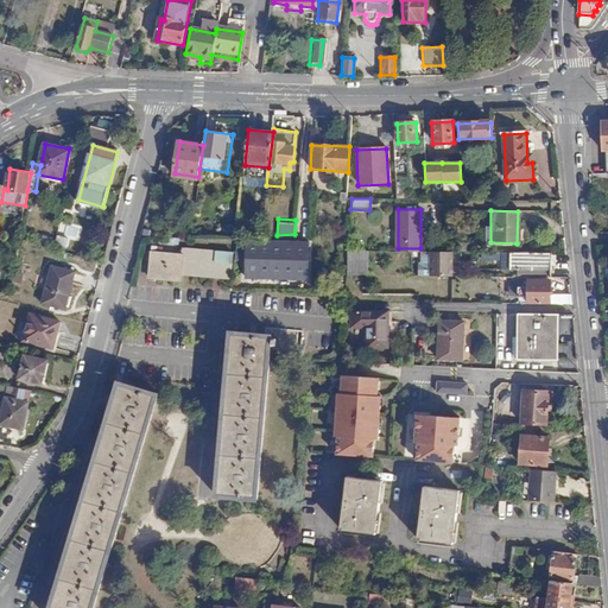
[(70,238),(78,240),(82,228),(61,223),(55,245),(67,248),(70,238)]
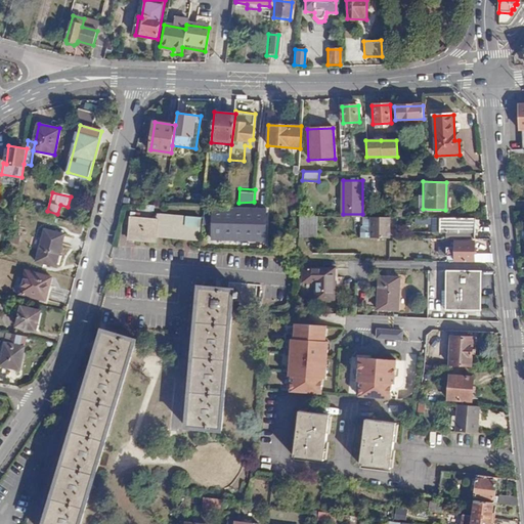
[(238,203),(215,202),(213,235),(268,236),(268,203),(254,202),(238,203)]
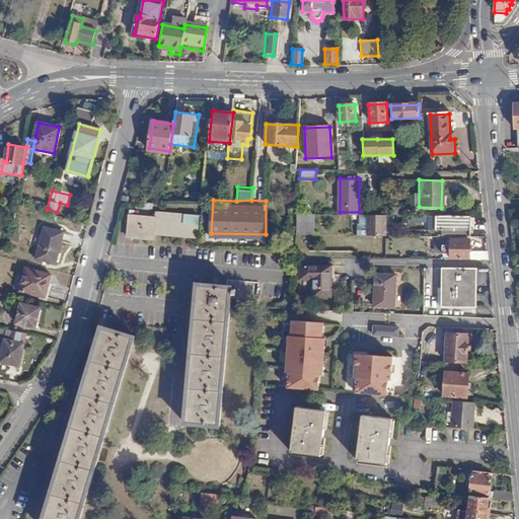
[(155,217),(130,214),(128,235),(153,238),(154,232),(197,236),(199,215),(156,211),(155,217)]
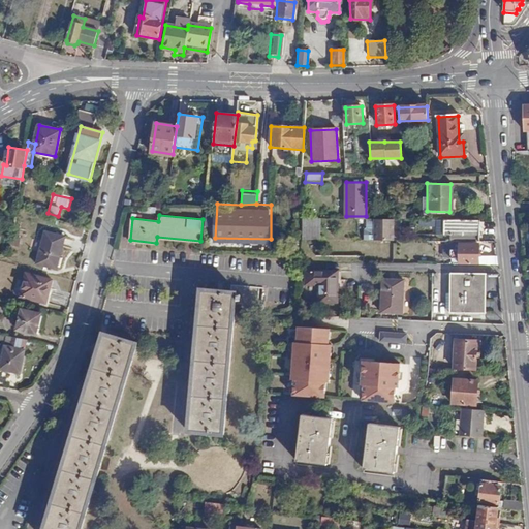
[(393,218),(374,218),(373,239),(392,239),(393,218)]
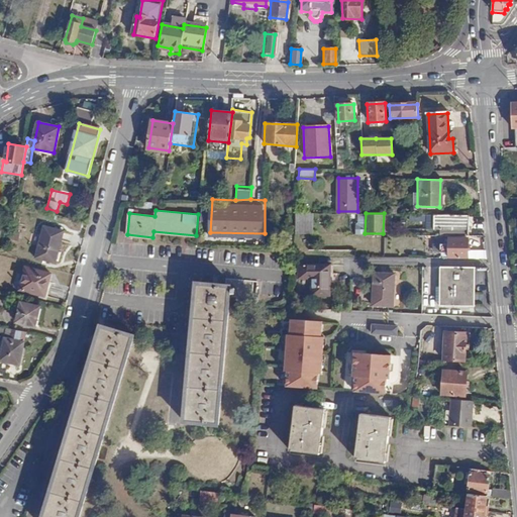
[(468,215),(431,214),(432,227),(467,228),(468,215)]
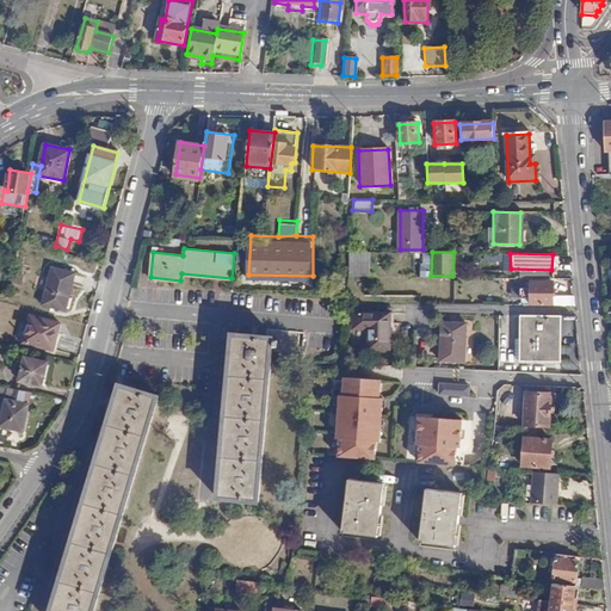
[(76,272),(55,266),(44,302),(68,308),(76,272)]
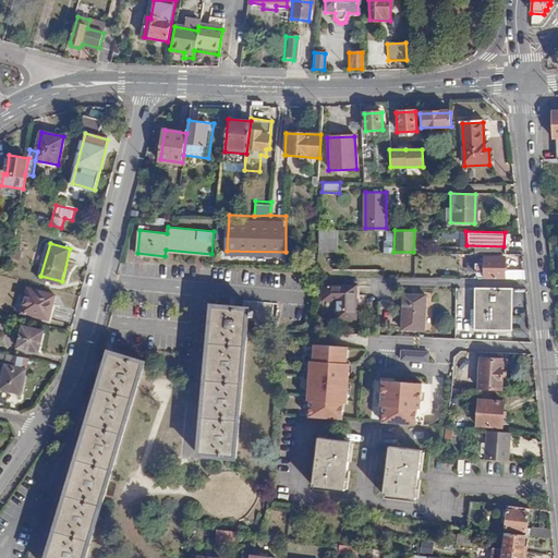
[(505,257),(483,257),(483,263),(473,263),(473,271),(484,271),(483,277),(524,278),(523,269),(505,269),(505,257)]
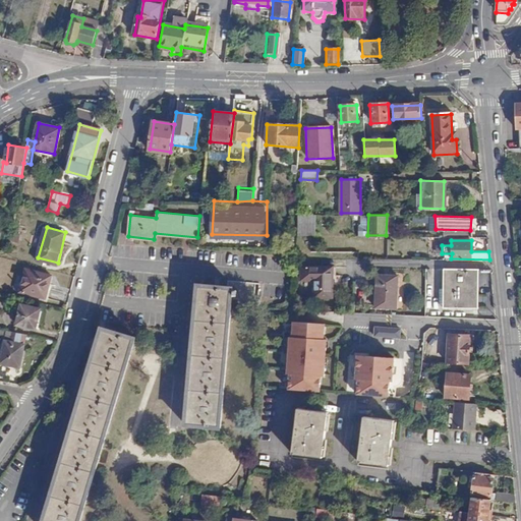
[(334,265),(304,264),(303,278),(314,278),(313,295),(333,295),(334,265)]
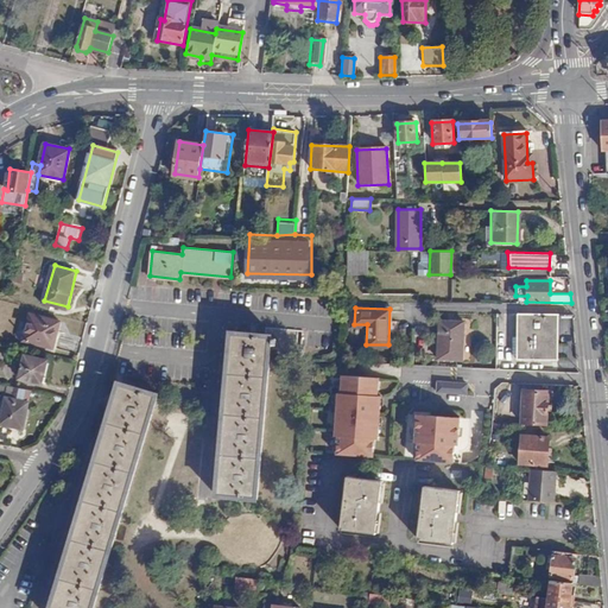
[(61,322),(31,315),(24,341),(49,347),(52,331),(58,333),(61,322)]
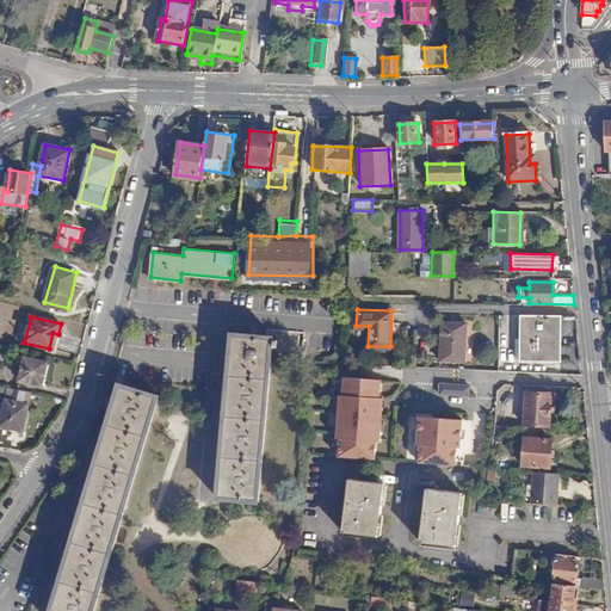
[(561,318),(522,316),(519,362),(560,363),(561,318)]
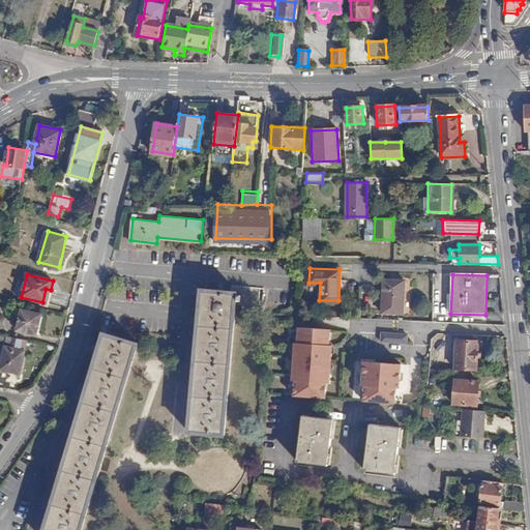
[(403,280),(382,278),(381,312),(402,313),(403,280)]
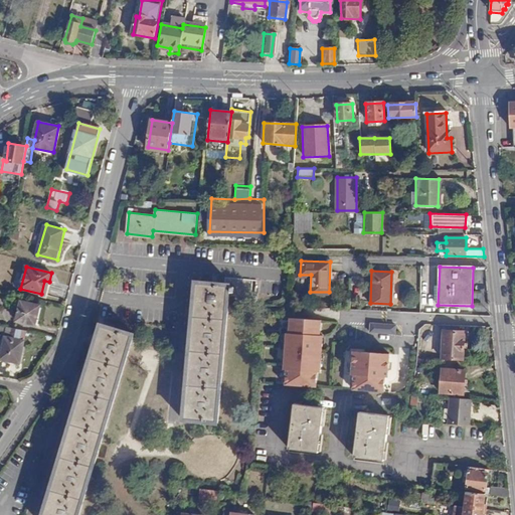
[(231,284),(197,281),(183,419),(217,422),(231,284)]
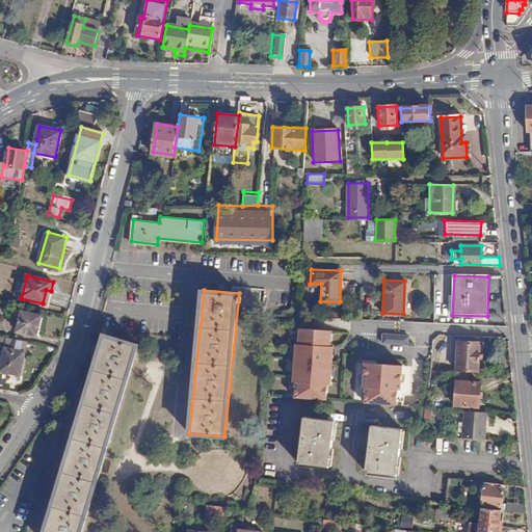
[(42,315),(24,311),(19,331),(37,336),(42,315)]
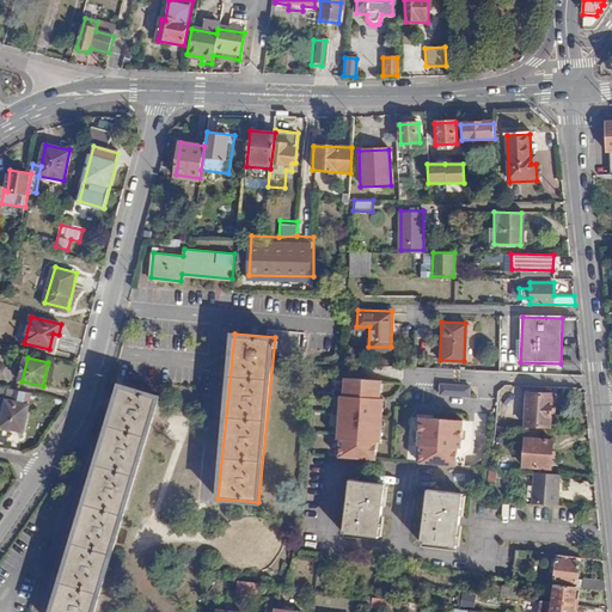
[(385,398),(381,398),(383,380),(346,377),(344,395),(342,395),(338,439),(341,439),(340,457),(375,460),(378,442),(380,442),(385,398)]
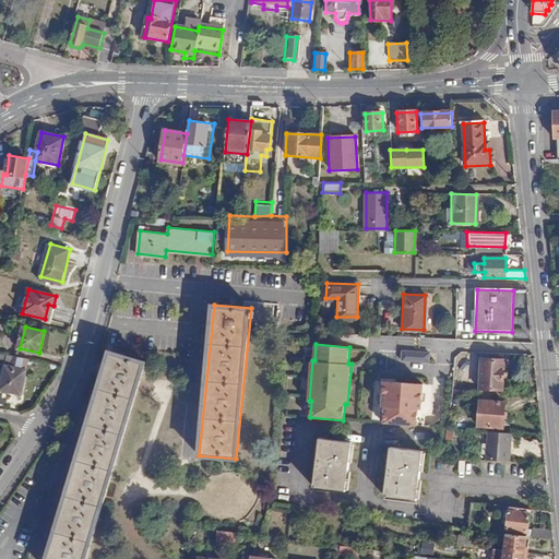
[(425,353),(403,351),(402,360),(424,361),(425,353)]
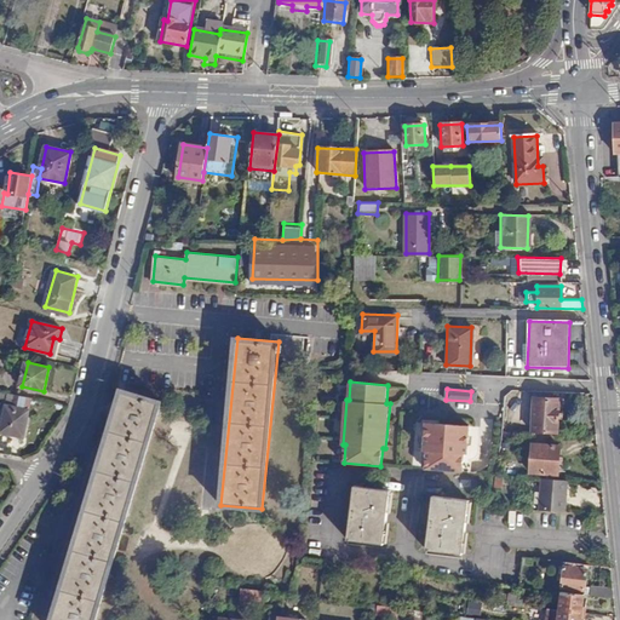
[(122,391),(52,619),(93,619),(159,403),(122,391)]
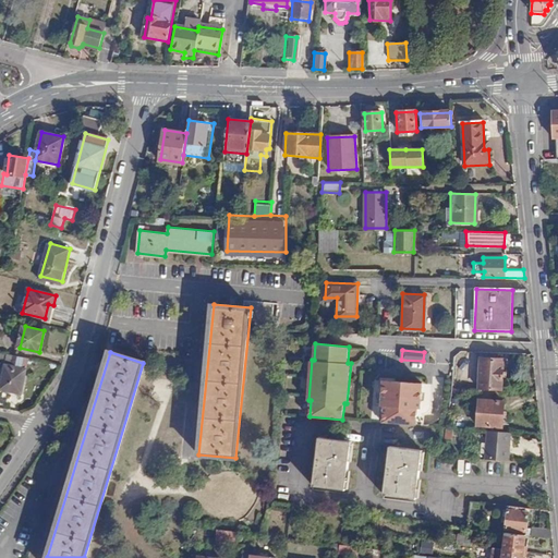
[(29,359),(12,354),(10,365),(4,364),(0,383),(0,388),(22,393),(29,359)]
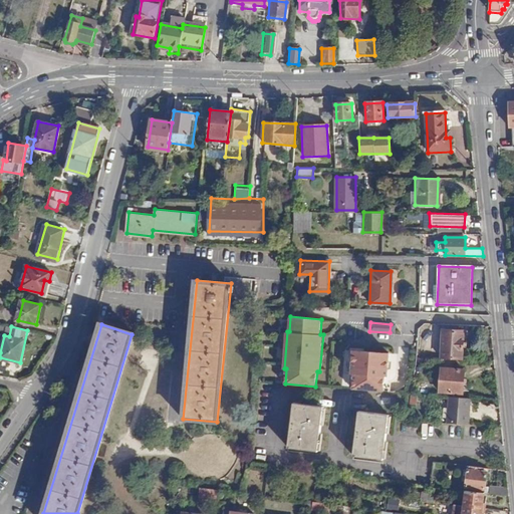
[(465,332),(444,331),(443,357),(463,358),(465,332)]
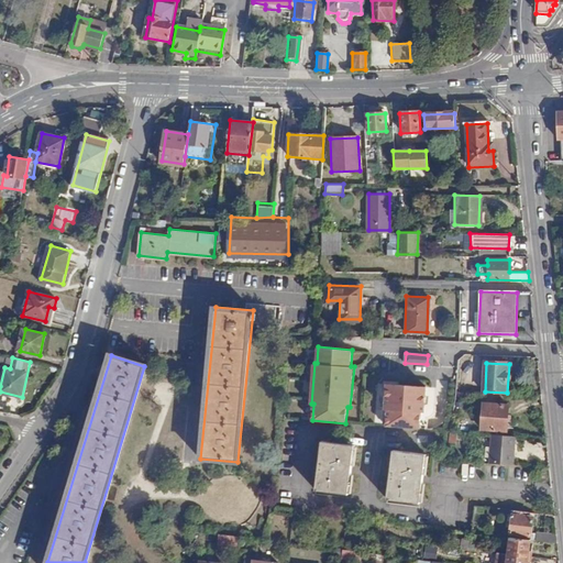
[(421,412),(424,414),(427,388),(387,385),(385,410),(387,410),(386,427),(420,430),(421,412)]
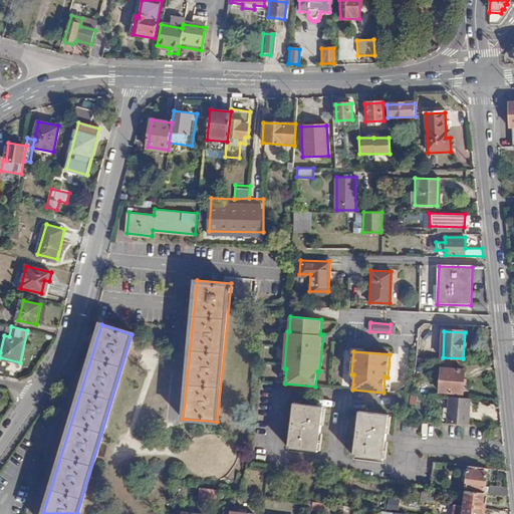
[(465,371),(442,368),(440,391),(463,394),(465,371)]
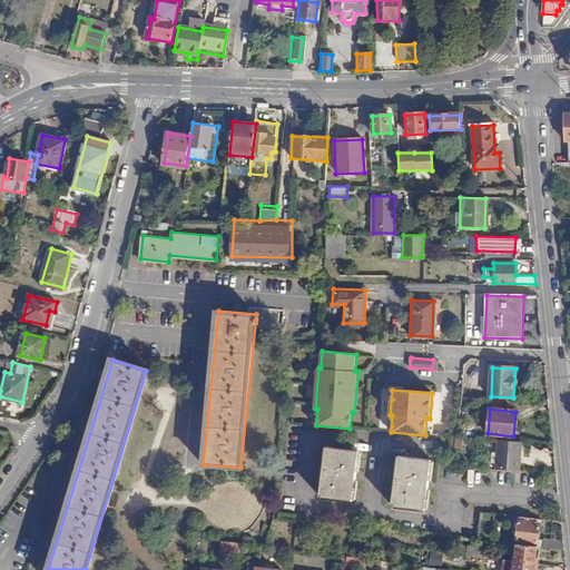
[(523,443),(499,441),(495,471),(520,473),(523,443)]
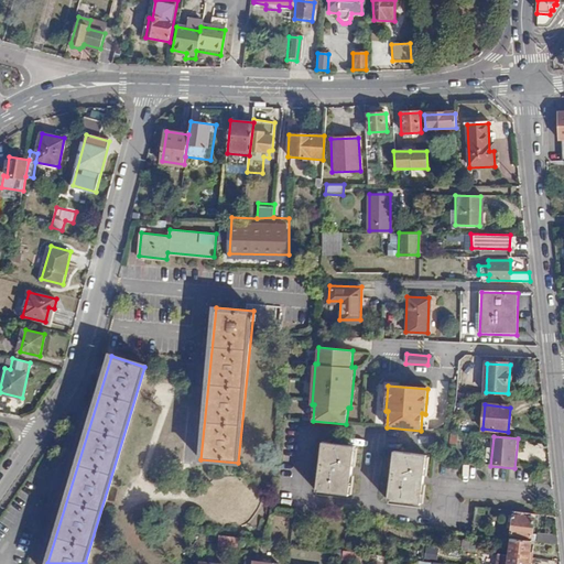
[(350,446),(320,442),(312,490),(344,495),(350,446)]
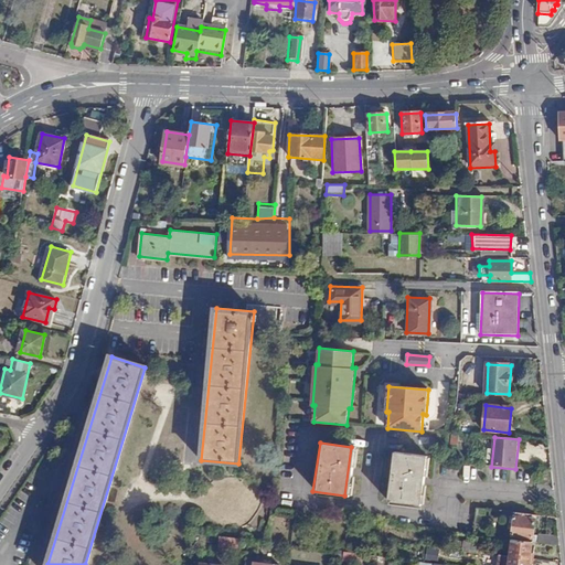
[(423,457),(391,452),(384,501),(416,505),(423,457)]
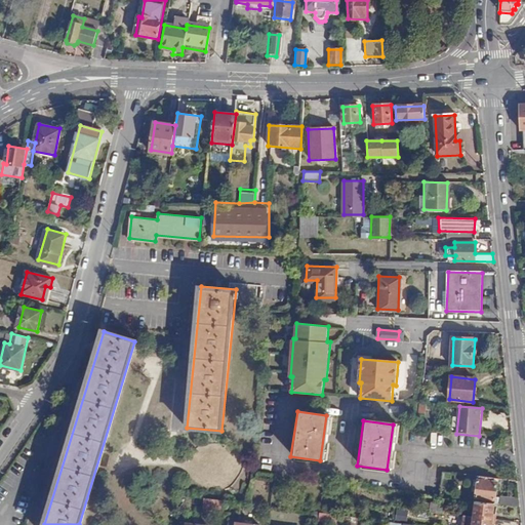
[(490,479),(476,477),(473,498),(495,501),(496,486),(489,485),(490,479)]
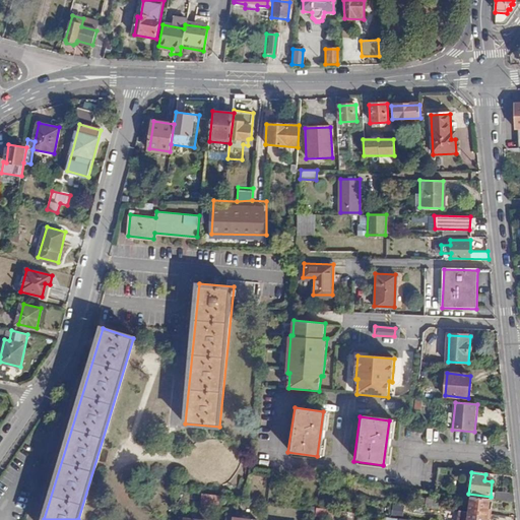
[(514,493),(497,491),(496,500),(514,501),(514,493)]
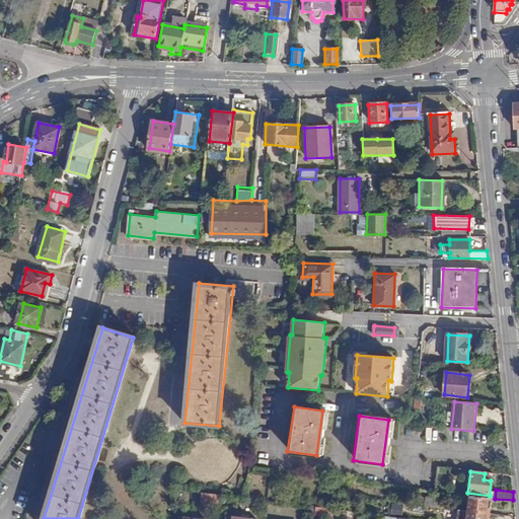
[(218,493),(202,492),(201,503),(217,505),(218,493)]
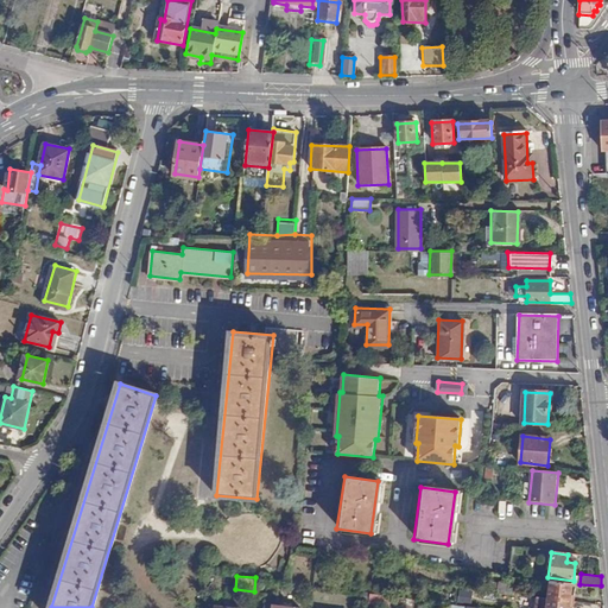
[(548,581),(545,599),(570,601),(572,584),(548,581)]
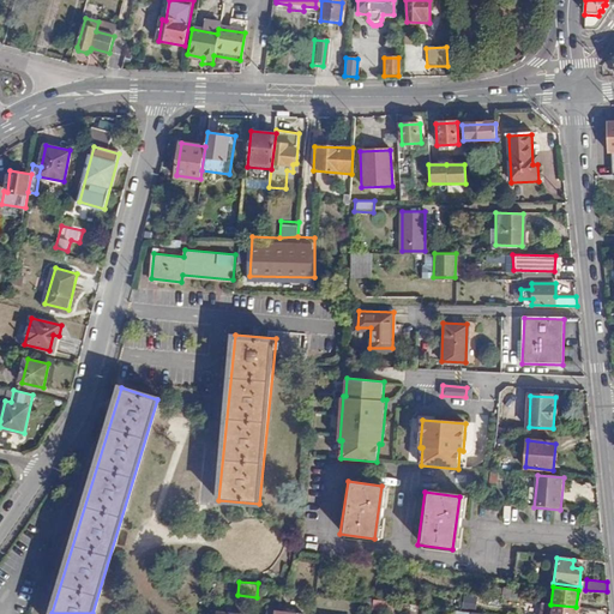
[(522,591),(499,589),(498,597),(503,599),(521,600),(522,591)]
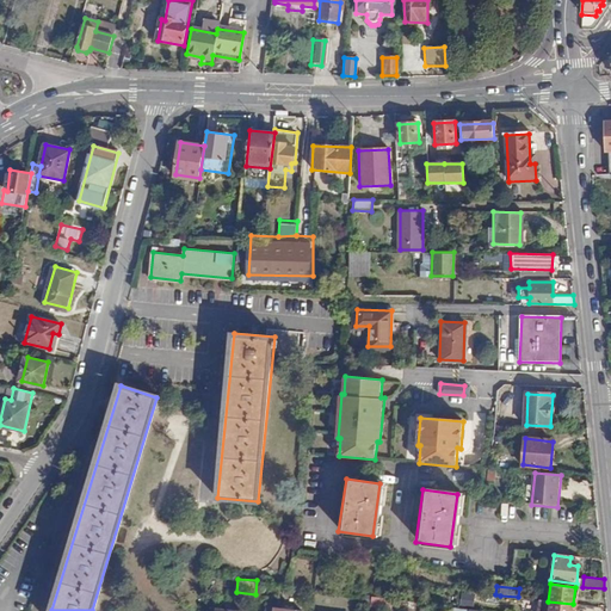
[(461,604),(474,606),(475,596),(462,593),(461,604)]
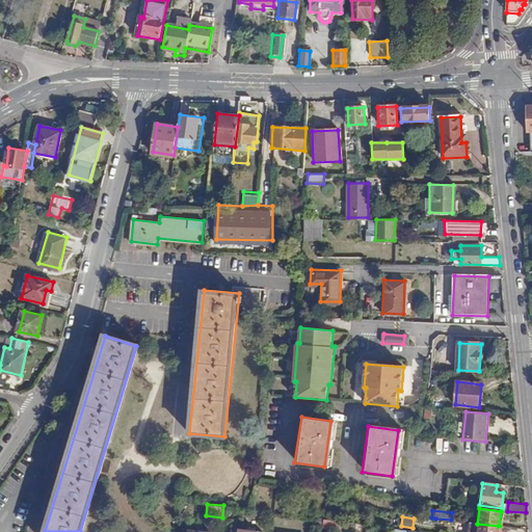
[(451,520),(435,519),(433,528),(457,530),(458,521),(451,520)]
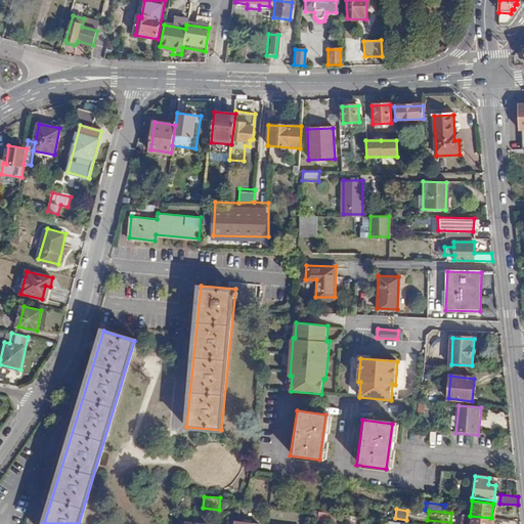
[(470,516),(463,515),(462,523),(490,523),(491,518),(470,516)]
